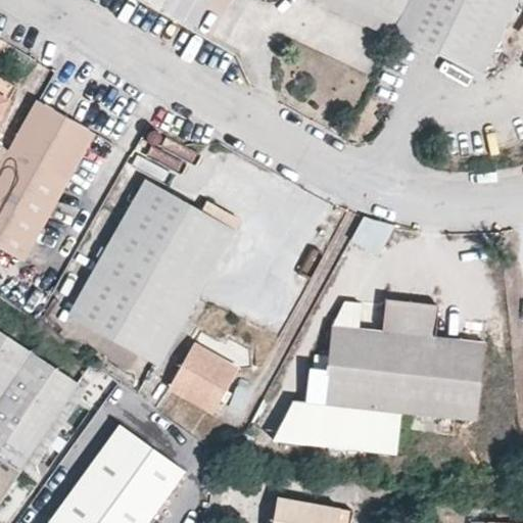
[(406,0),(327,0),(332,2),(335,10),(343,8),(354,13),(358,21),(368,19),(391,32),(406,0)]
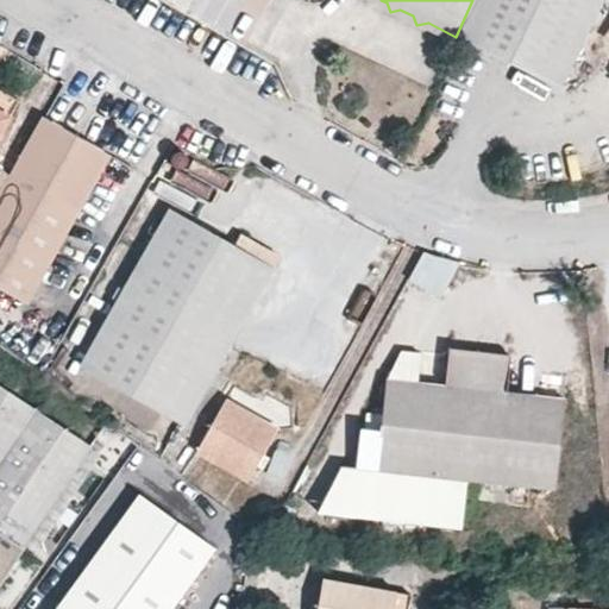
[(559,88),(590,24),(602,0),(472,0),(456,37),(559,88)]
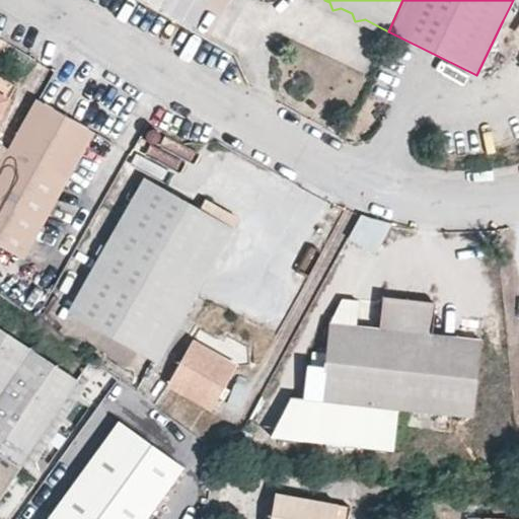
[(0,75),(0,93),(7,97),(14,83),(0,75)]
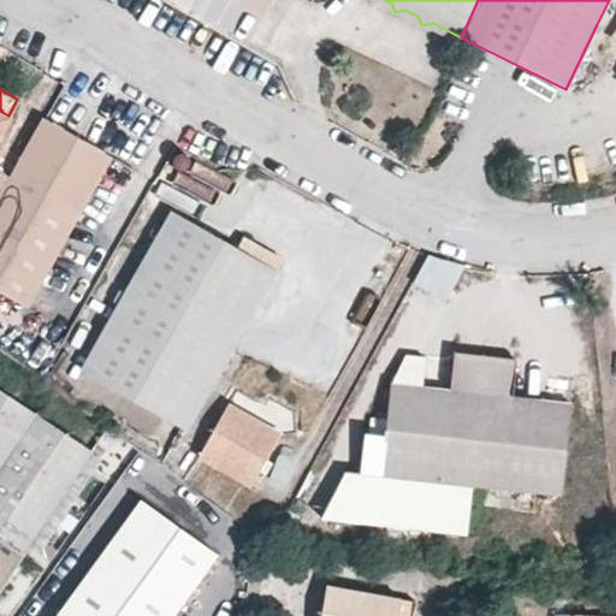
[(110,154),(43,118),(0,195),(0,289),(24,303),(110,154)]
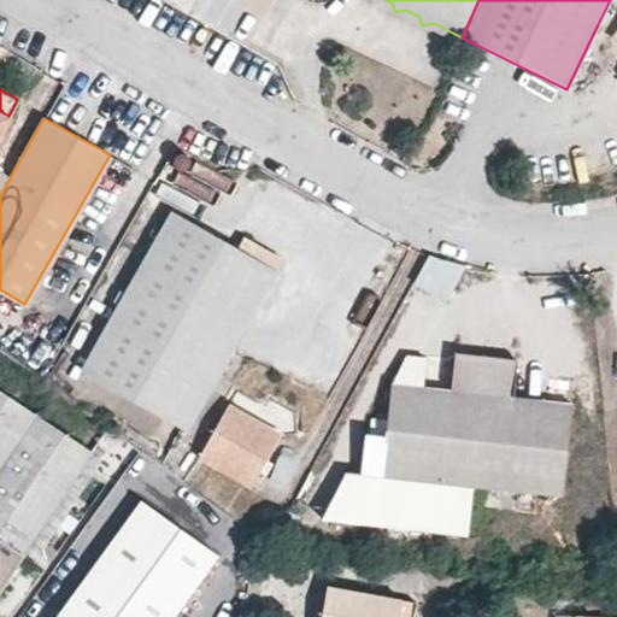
[(234,247),(171,212),(81,369),(183,428),(281,262),(240,236),(234,247)]
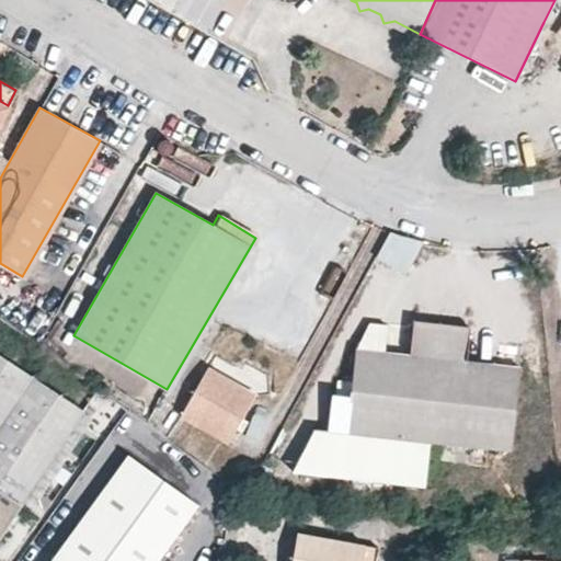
[(385,230),(376,263),(410,272),(419,240),(385,230)]
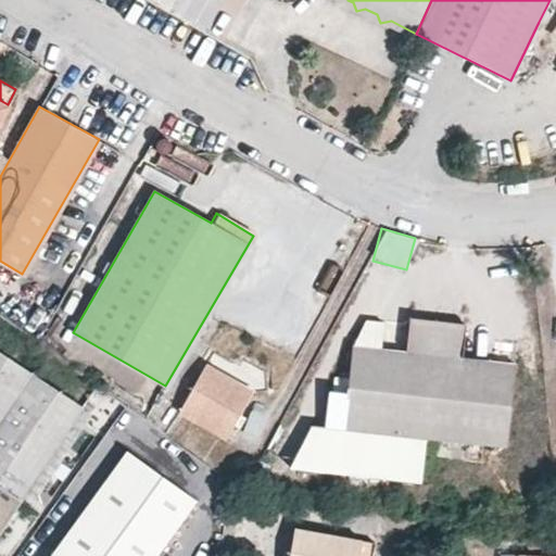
[(411,317),(406,351),(353,344),(350,377),(348,397),(343,430),(427,438),(507,445),(517,363),(463,356),(466,323),(411,317)]
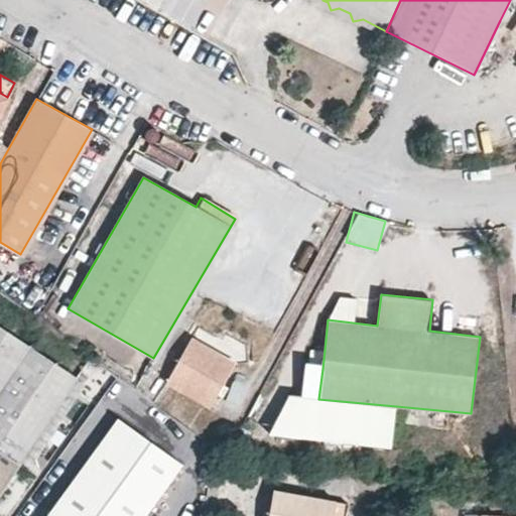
[(0,330),(0,494),(77,380),(0,330)]
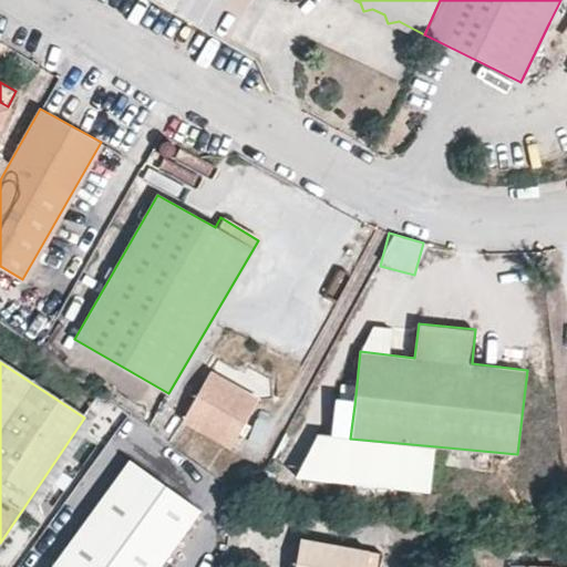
[(256,398),(208,370),(181,418),(229,445),(256,398)]
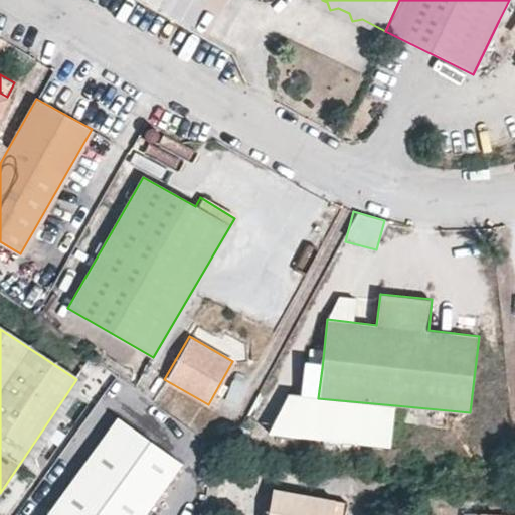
[(322,368),(324,349),(312,348),(310,366),(322,368)]
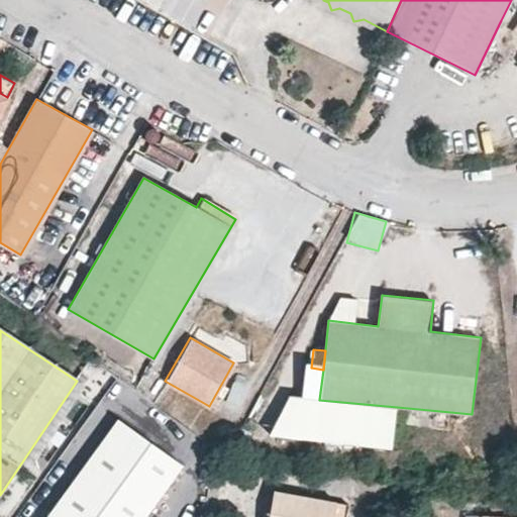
[(319,400),(323,370),(311,368),(308,368),(304,398),(319,400)]
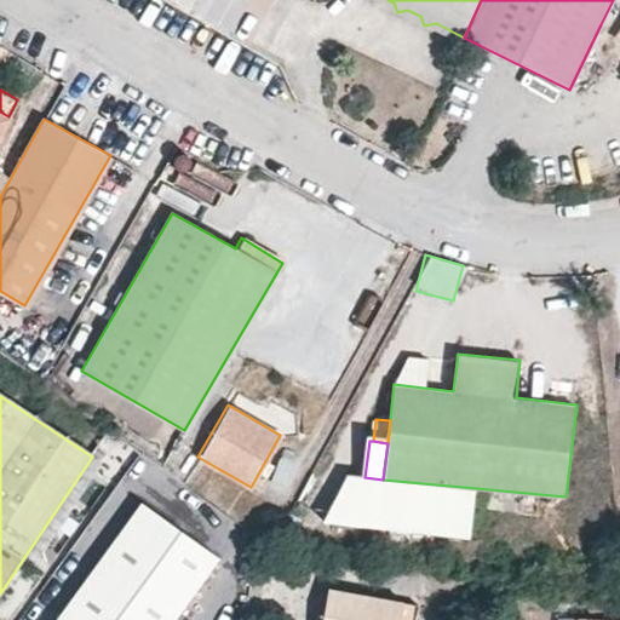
[(377,529),(383,480),(365,477),(355,477),(326,524),(377,529)]
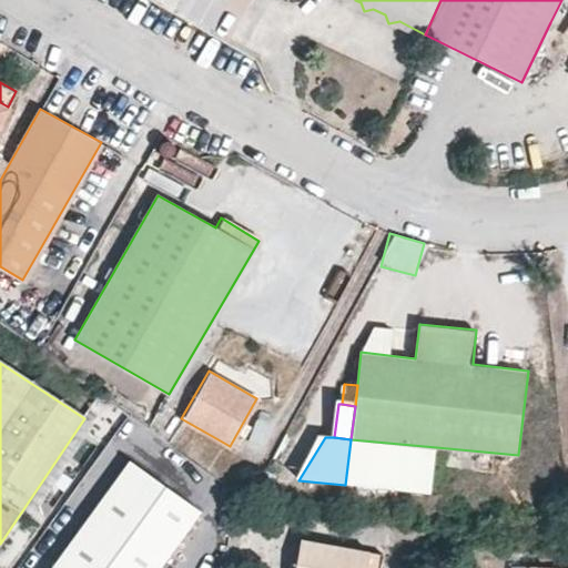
[(432,493),(436,447),(351,439),(345,485),(432,493)]
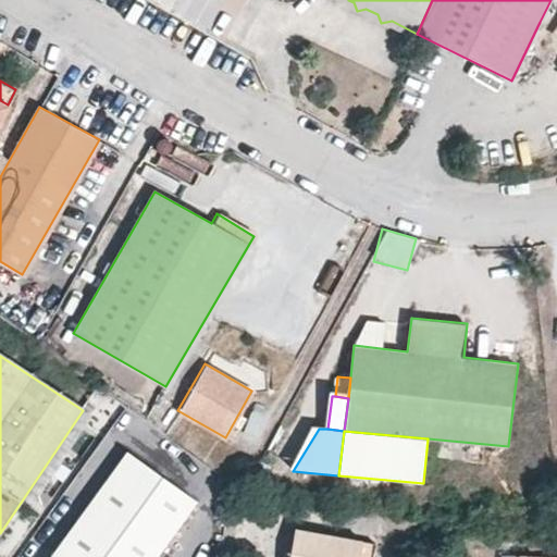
[(51,556),(156,556),(188,511),(194,504),(125,455),(51,556)]
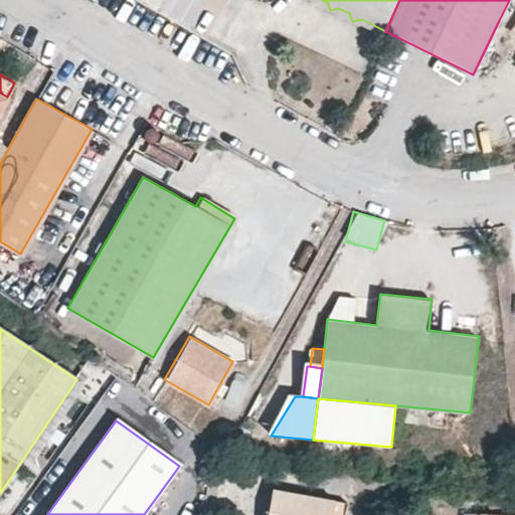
[(268,490),(265,514),(327,514),(330,499),(268,490)]
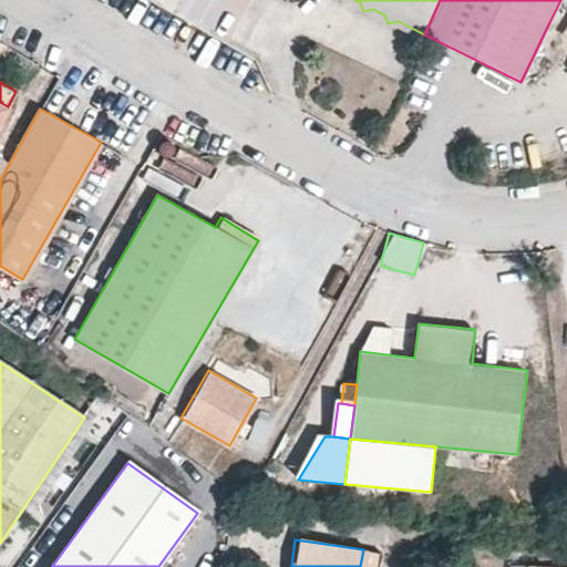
[(374,566),(377,552),(363,549),(360,566),(374,566)]
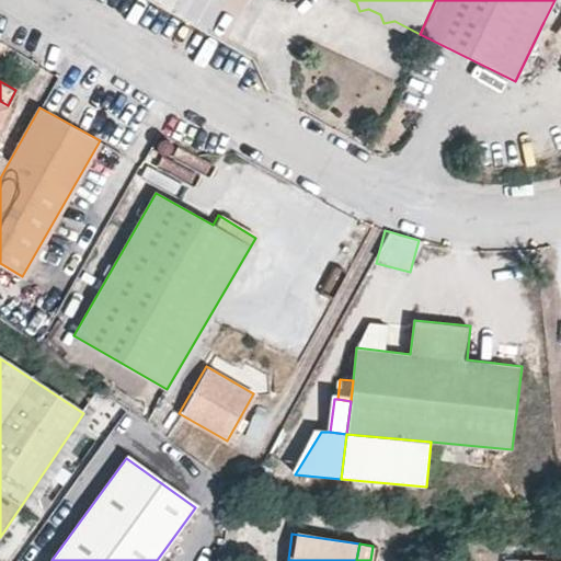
All buildings are outlined.
